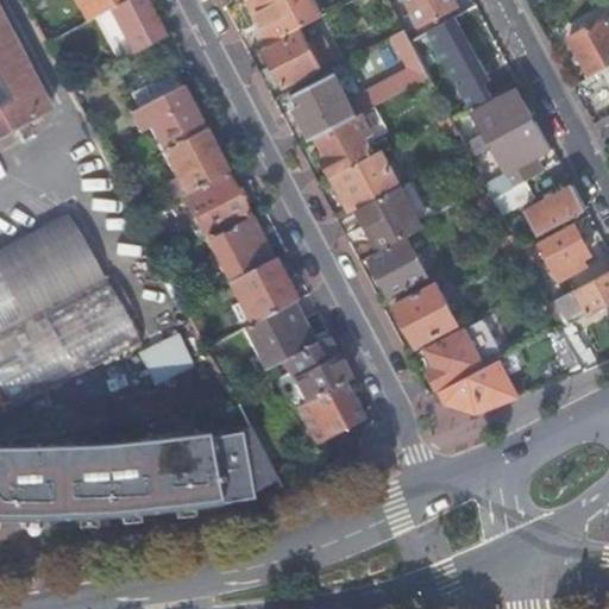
[(76,0),(88,20),(94,18),(126,0),(76,0)]
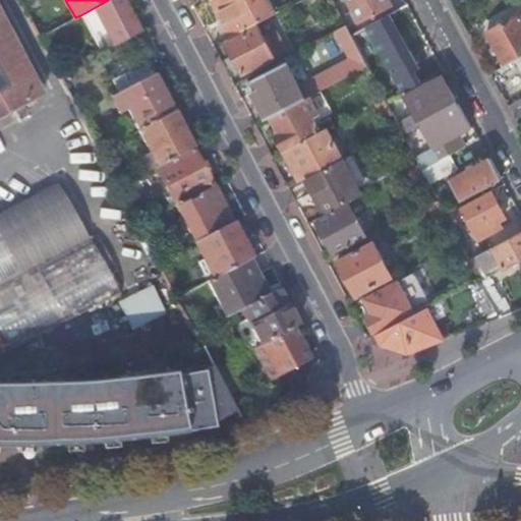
[(128,14),(120,0),(108,0),(80,15),(101,53),(138,33),(128,14)]
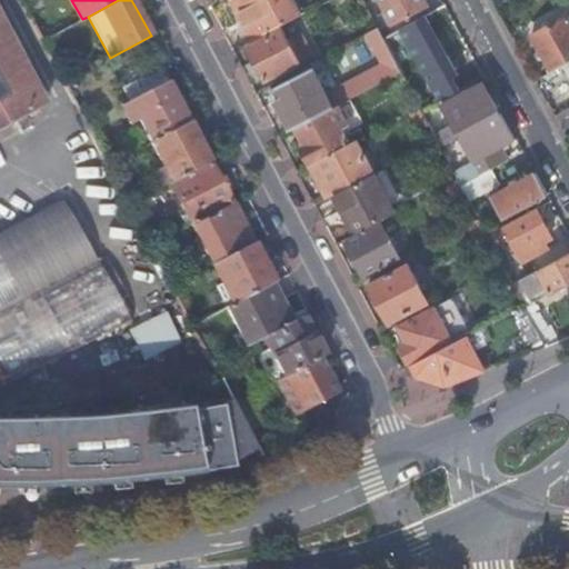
[(257,38),(309,10),(302,0),(232,0),(238,9),(243,21),(247,19),(257,38)]
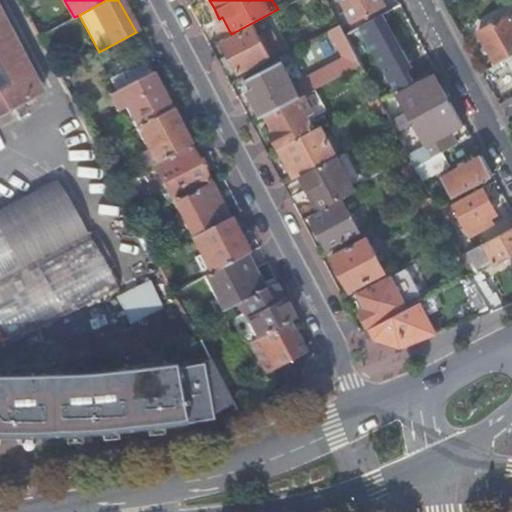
[(378,8),(385,5),(382,0),(342,0),(354,21),(373,11),(375,13),(380,11),(378,8)]
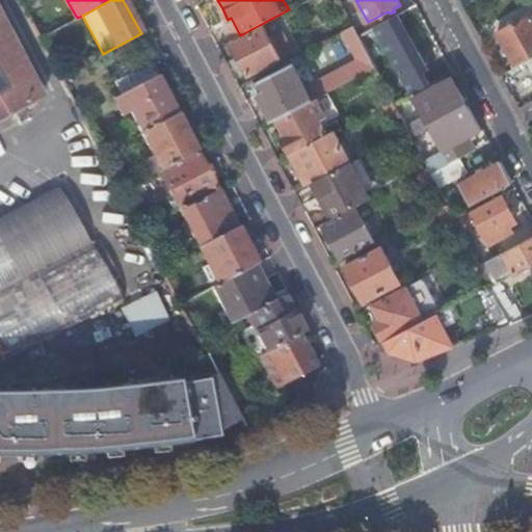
[(0,121),(44,98),(0,16),(0,121)]
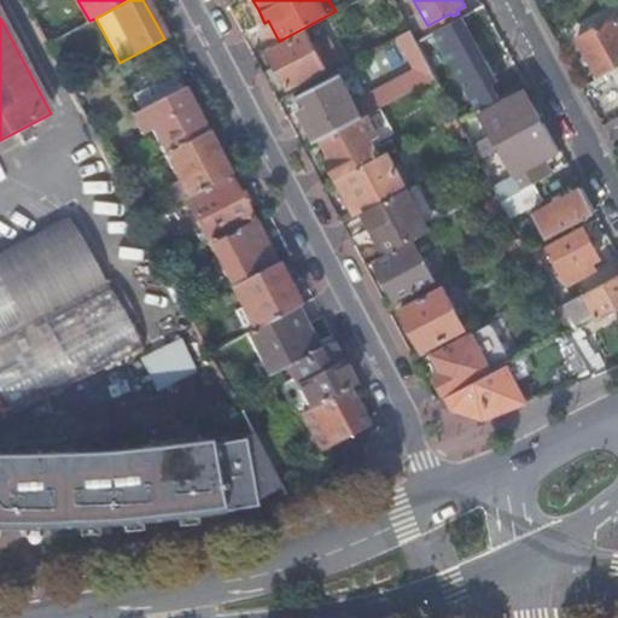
[(617,70),(617,69),(617,24),(616,21),(614,19),(578,39),(588,58),(600,79),(617,70)]
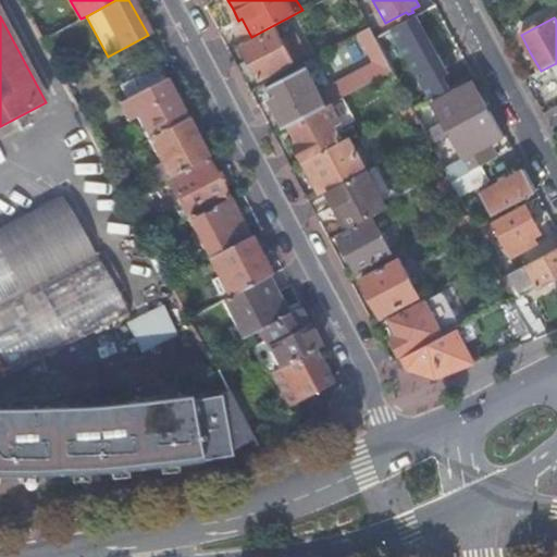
[(301,54),(289,34),(284,24),(242,47),(248,59),(242,63),(244,69),(247,74),(255,70),(259,77),(301,54)]
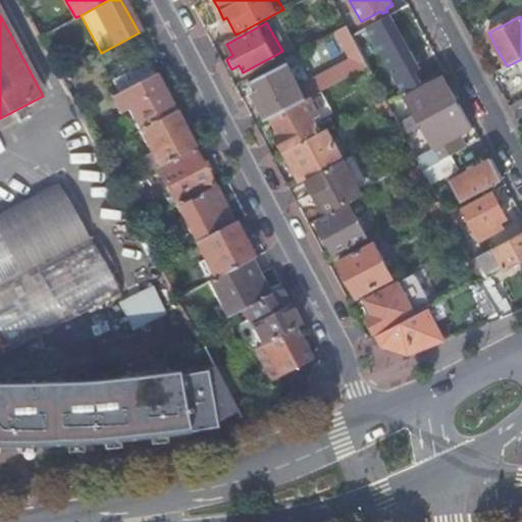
[(310,96),(368,65),(366,61),(352,35),(347,24),(335,31),(351,58),(300,86),(286,61),(256,79),(256,80),(248,84),(257,101),(267,119),(271,116),(310,96)]
